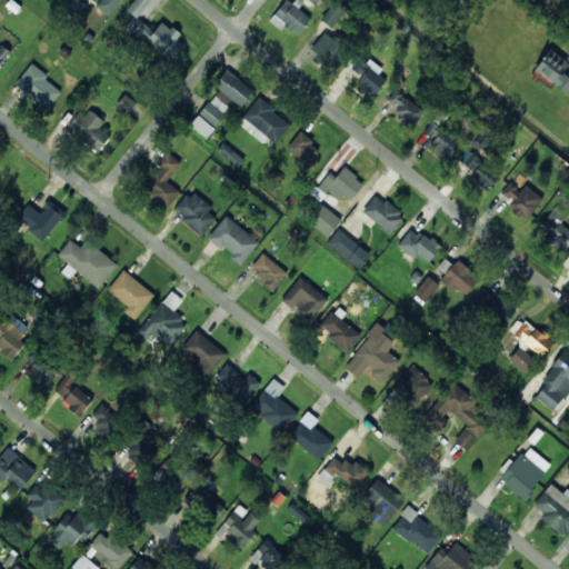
[(86,15),(85,0),(78,0),(69,0),(69,16),(86,15)]
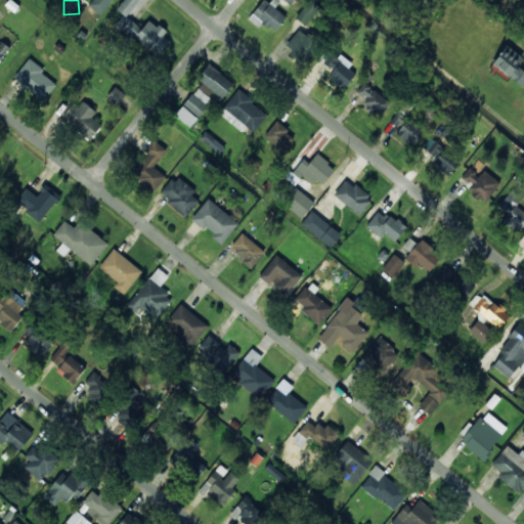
[(92,0),(89,6),(101,15),(112,0),(92,0)]
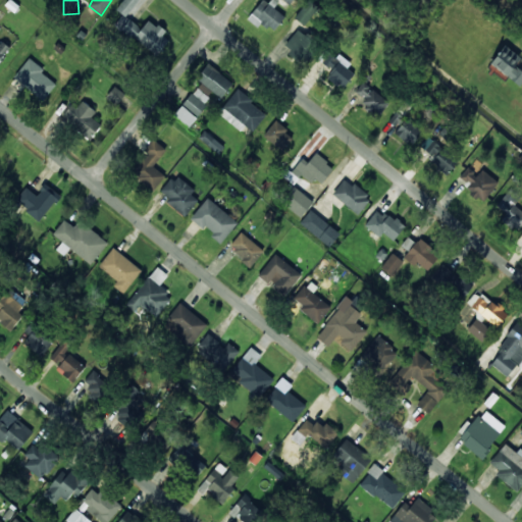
[(126,17),(138,0),(123,0),(117,10),(123,14),(115,25),(157,55),(170,37),(148,20),(143,29),(126,17)]
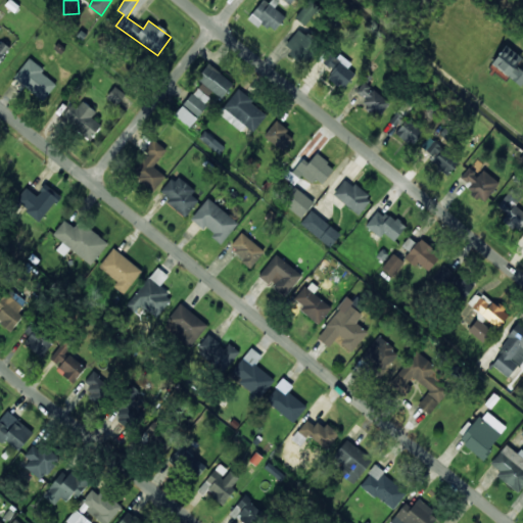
[(286,17),(275,8),(280,2),(277,0),(272,0),(270,4),(264,0),(263,0),(248,19),(258,29),(263,24),(274,32),(286,17)]
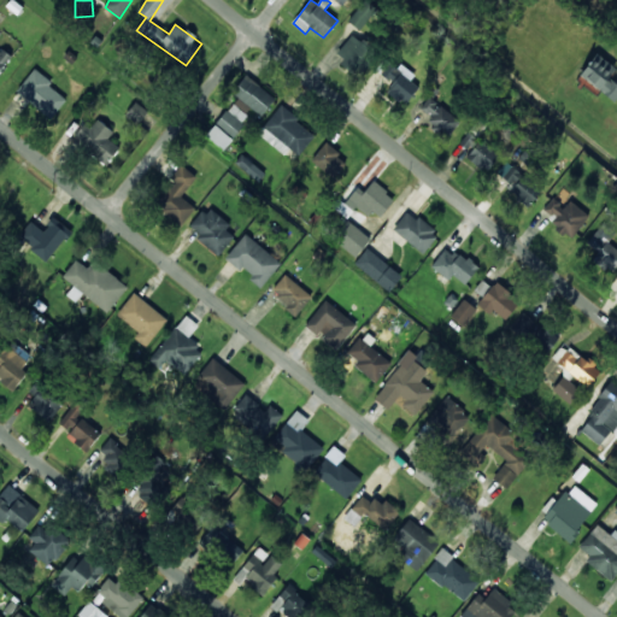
[(359,30),(376,10),(364,0),(348,22),(359,30)]
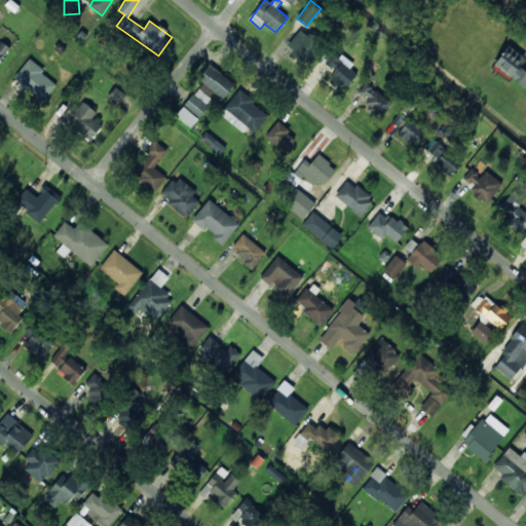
[(321,43),(298,31),(287,53),(310,65),(321,43)]
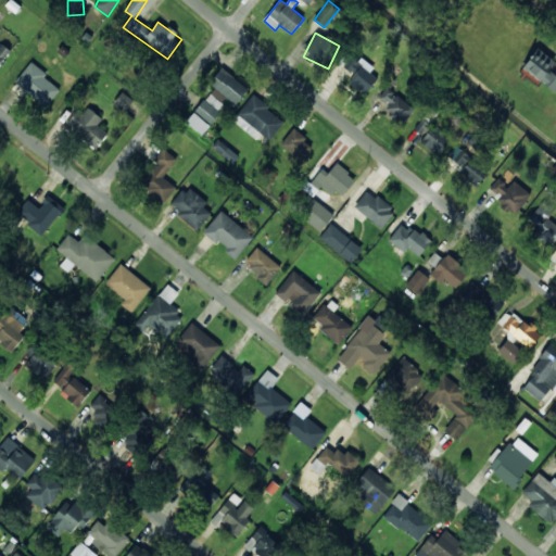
[(0,64),(9,52),(0,46),(0,64)]
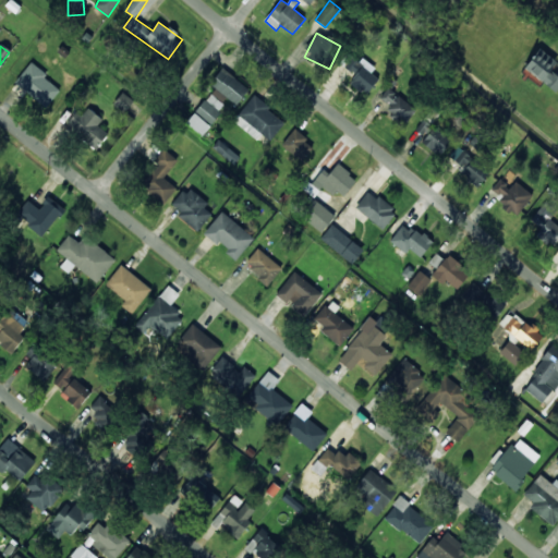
[(557,63),(541,49),(524,68),(555,94),(557,88),(557,75),(552,70),(557,63)]
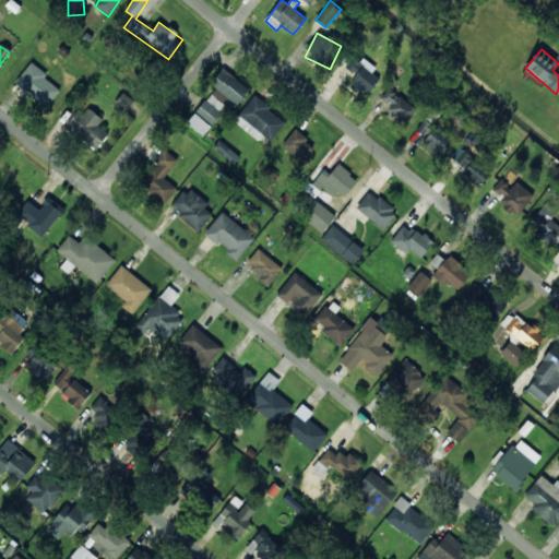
[(382,76),(355,56),(345,68),(356,75),(351,82),(368,95),(382,76)]
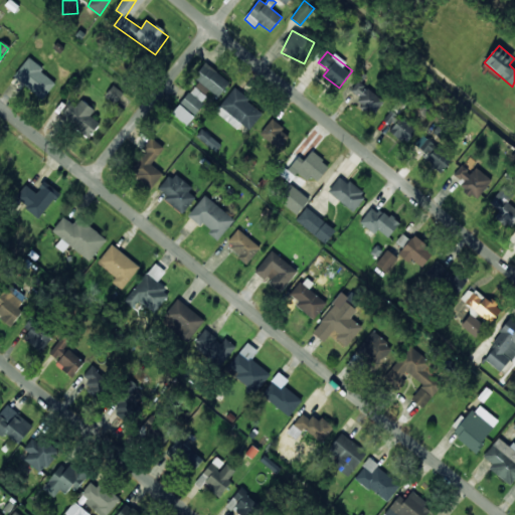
[(13,76),(42,100),(56,81),(28,58),(13,76)]
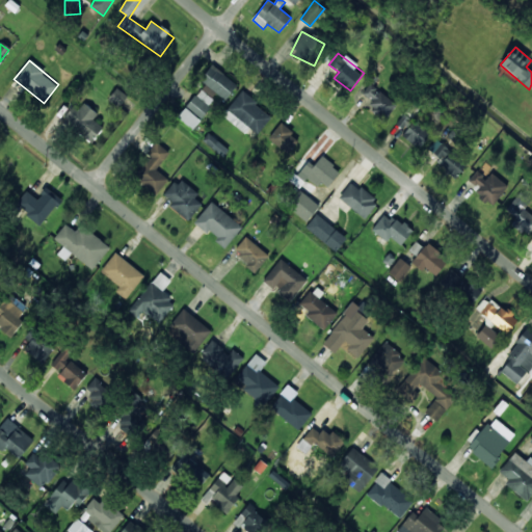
[(179,118),(193,130),(218,95),(225,101),(238,84),(211,65),(201,81),(204,83),(179,118)]
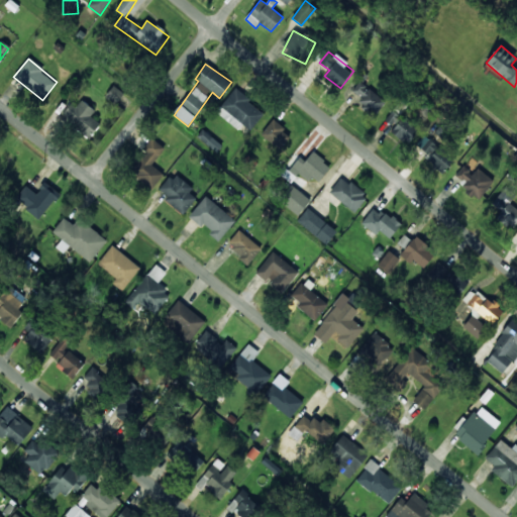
[(362,98),(357,103),(375,116),(386,101),(359,81),(352,91),(362,98)]
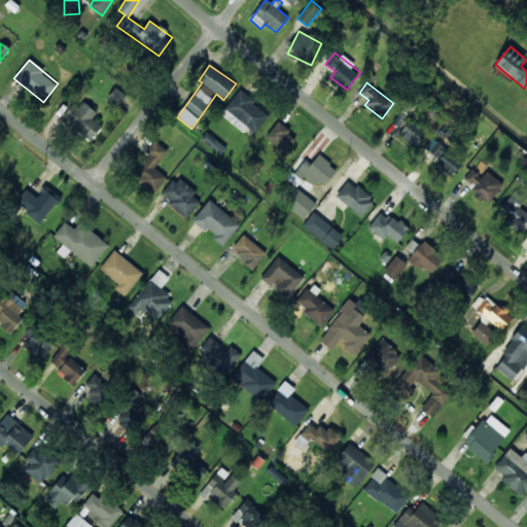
[(107,99),(118,106),(127,96),(115,88),(107,99)]
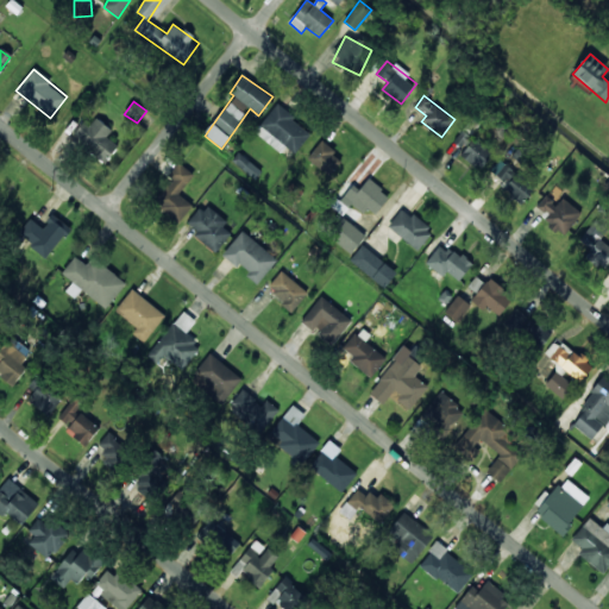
[(255,132),(282,154),(287,148),(295,155),(312,133),(276,105),(255,132)]
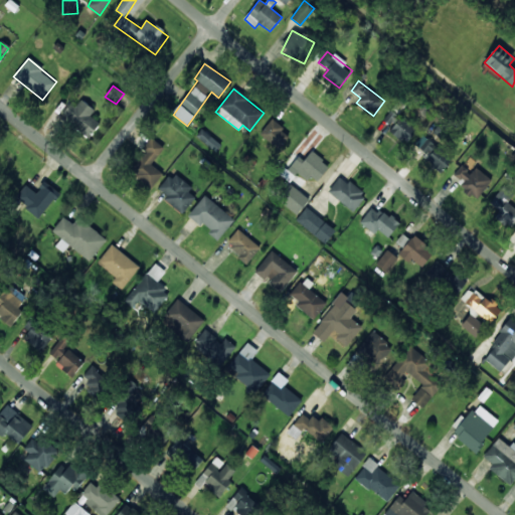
[(77,104),(72,100),(60,115),(89,138),(101,124),(91,116),(95,111),(81,100),(77,104)]
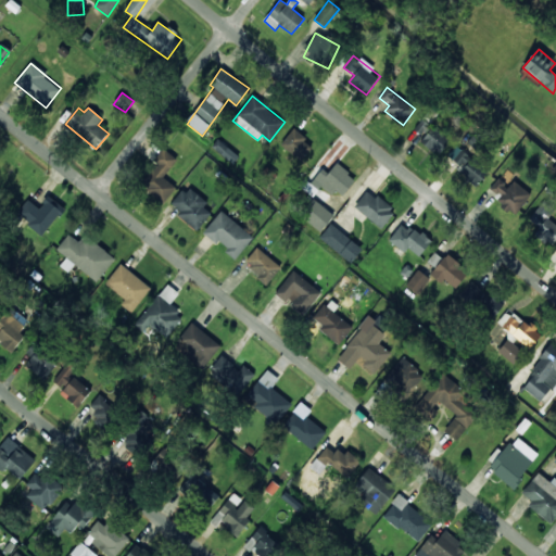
[(431,126),(422,119),(415,129),(422,136),(431,126)]
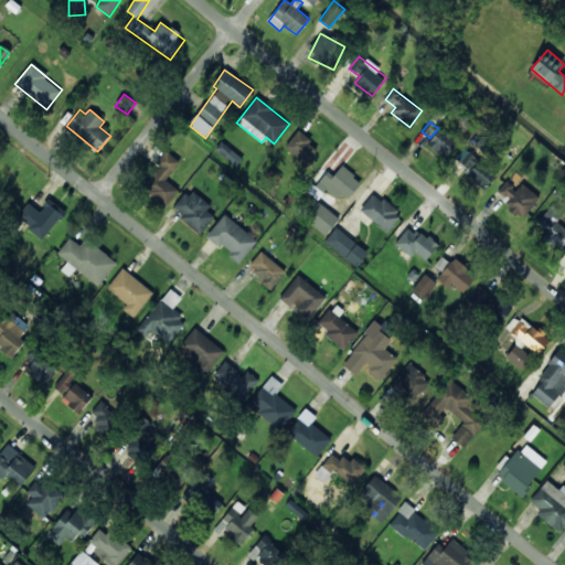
[(427,145),(446,158),(457,142),(439,129),(427,145)]
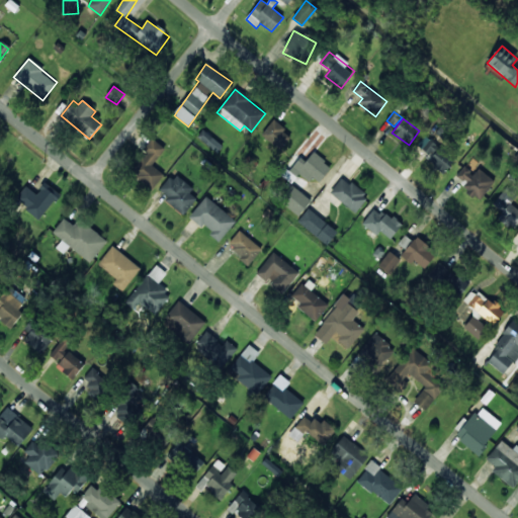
[(292,136),(272,120),(261,136),(280,150),(292,136)]
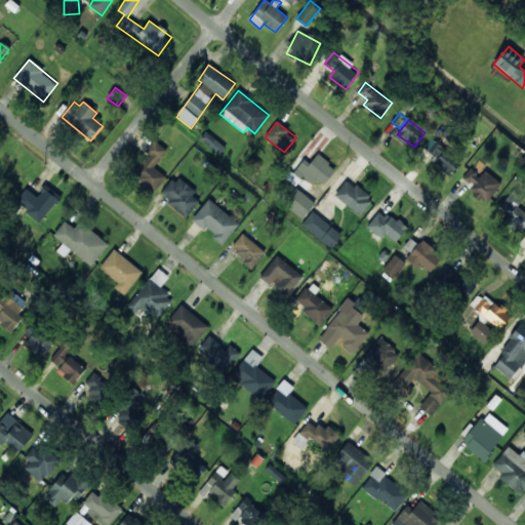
[(200,138),(219,155),(226,149),(206,131),(200,138)]
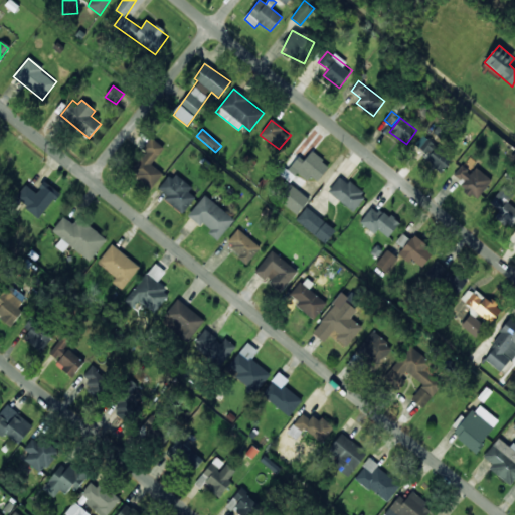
[(442,173),(453,159),(422,135),(414,145),(430,155),(425,160),(442,173)]
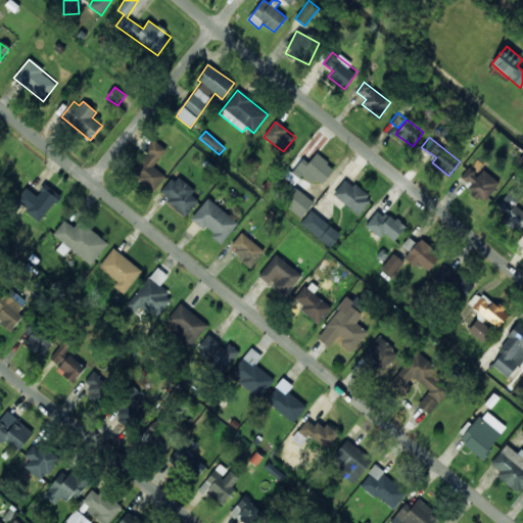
[(152,192),(165,178),(153,165),(167,151),(154,140),(144,150),(149,155),(133,172),(152,192)]
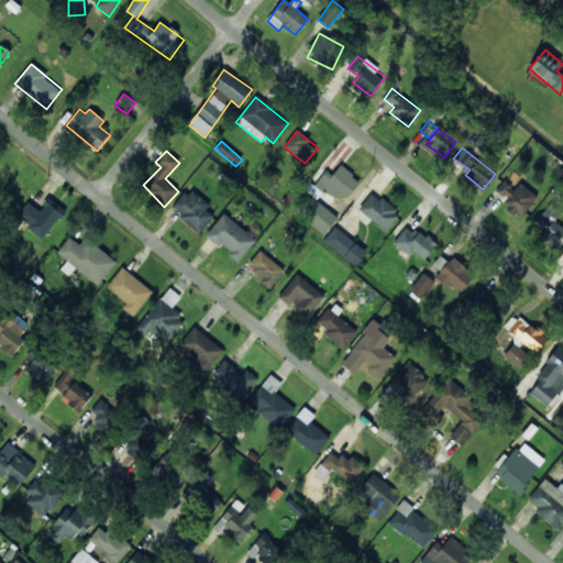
[(318,181),(337,197),(341,192),(346,198),(361,183),(341,165),(332,175),(327,170),(318,181)]
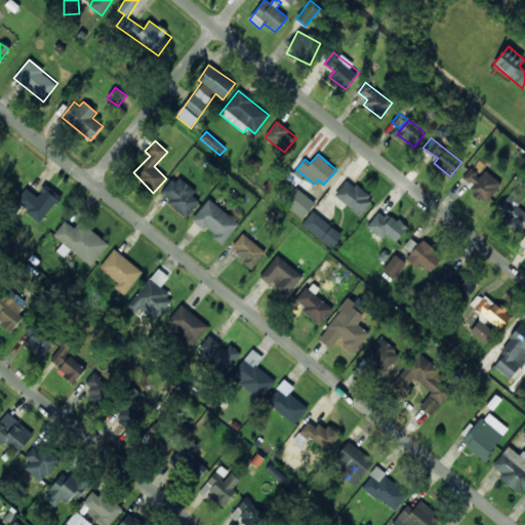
[(486,202),(501,184),(485,170),(480,176),(471,168),(460,180),(486,202)]
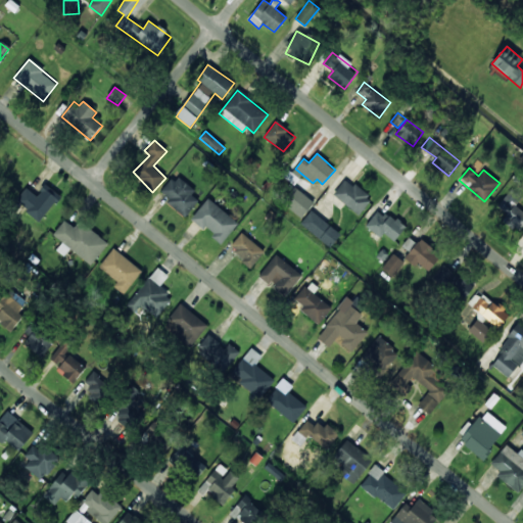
[(159,195),(186,217),(199,201),(191,195),(195,190),(177,175),(159,195)]
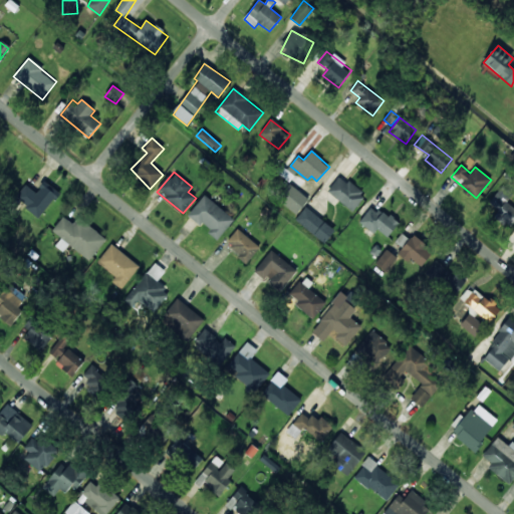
[(340,176),(327,191),(352,212),(365,196),(340,176)]
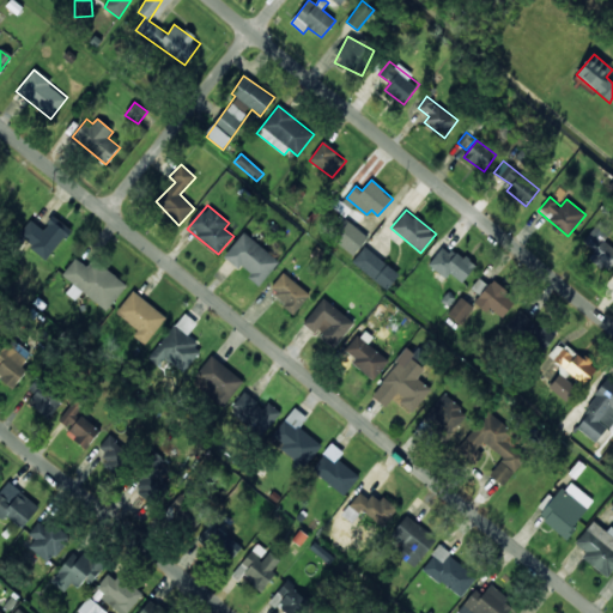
[(43,230),(30,220),(18,237),(49,259),(71,229),(53,217),(43,230)]
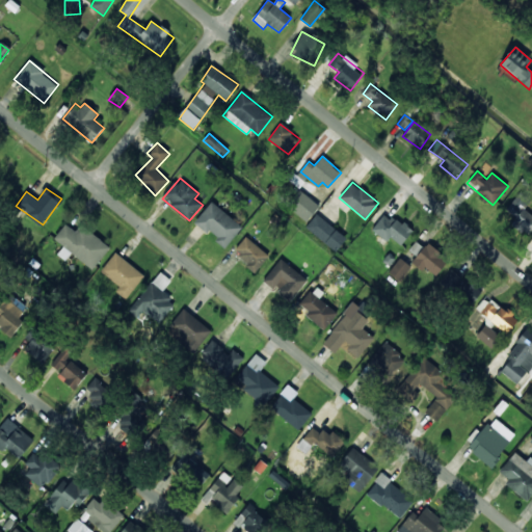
[(319,206),(299,190),(287,206),(307,222),(319,206)]
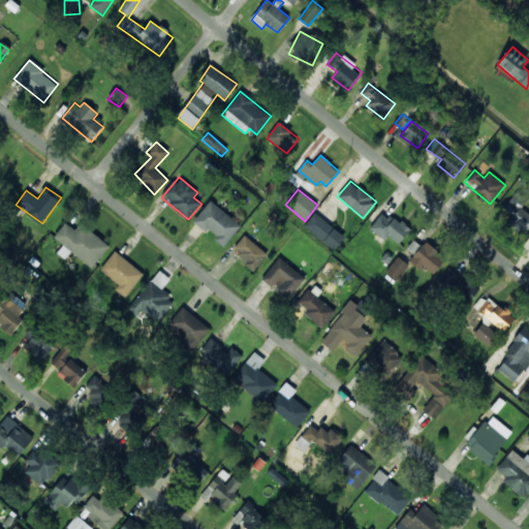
[(503,210),(512,216),(507,222),(524,235),(528,227),(528,214),(521,209),(525,203),(515,194),(503,210)]
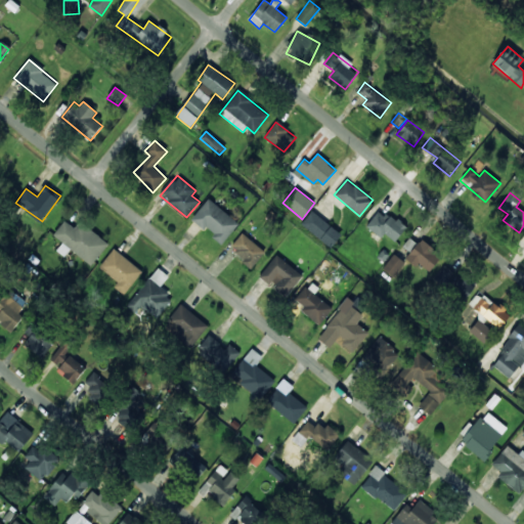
[(238,224),(209,199),(184,229),(197,238),(205,228),(222,244),(238,224)]
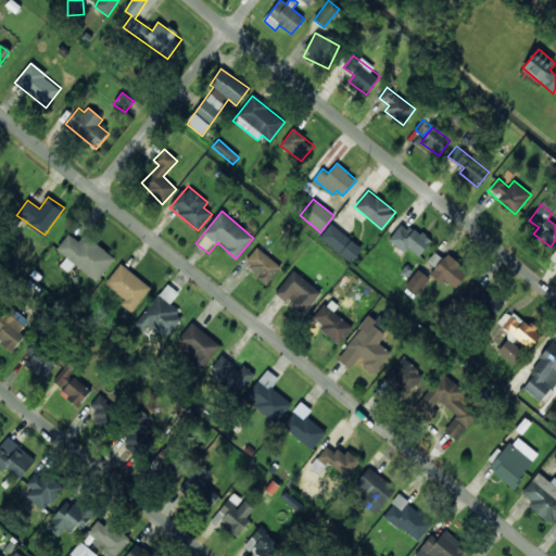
[(389,240),(405,253),(408,249),(419,256),(430,243),(403,222),(389,240)]
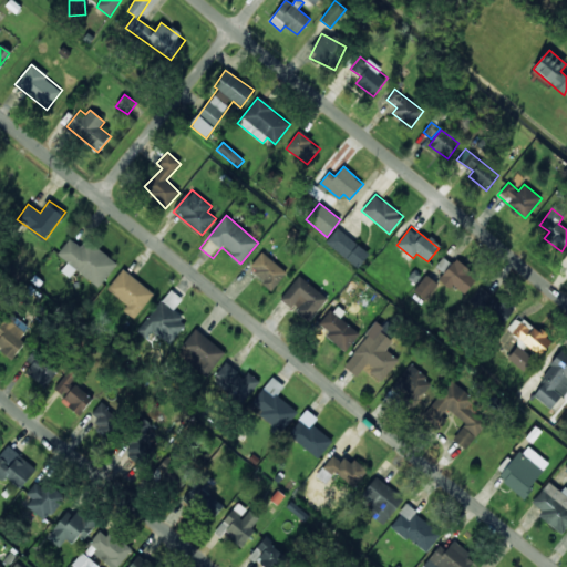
[(358,268),(370,255),(338,228),(326,243),(358,268)]
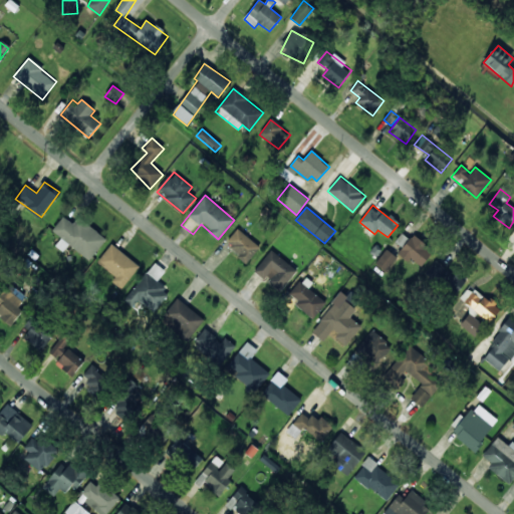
[(52,231),(62,238),(55,246),(63,252),(68,245),(89,261),(106,239),(79,217),(73,224),(63,217),(52,231)]
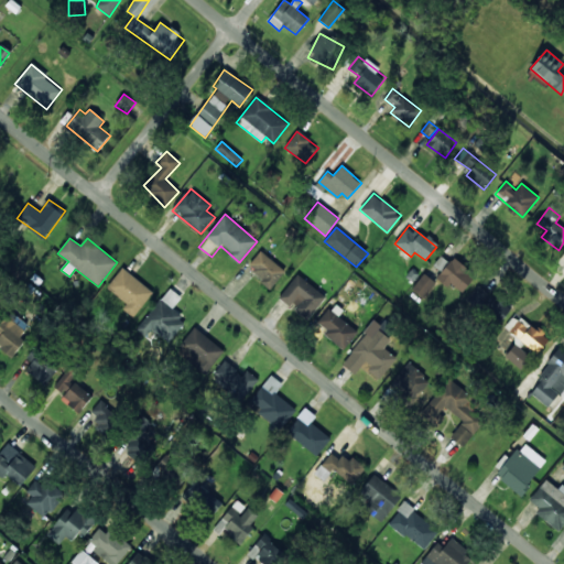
[(273,288),(285,270),(260,251),(247,269),(273,288)]
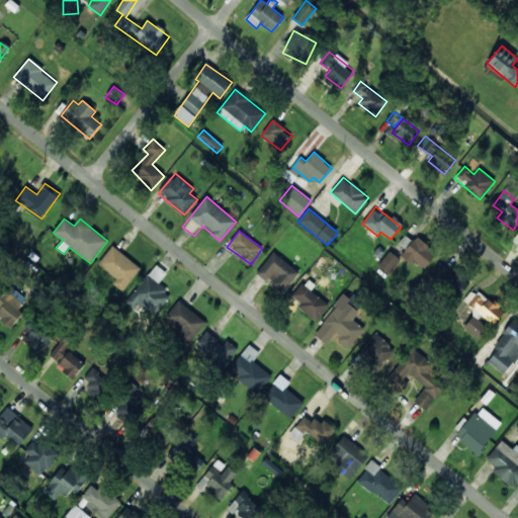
[(414,260),(425,269),(437,253),(415,238),(401,256),(411,264),(414,260)]
